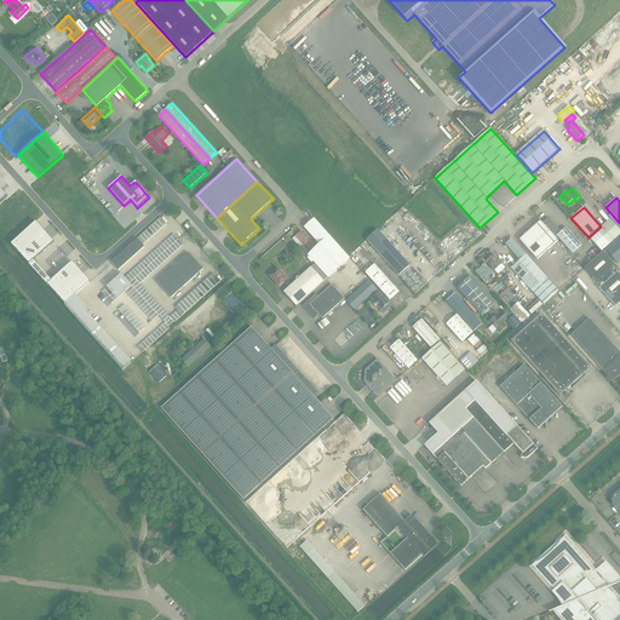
[(314,218),(314,219),(304,228),(320,245),(308,256),(315,264),(328,277),(328,279),(350,259),(314,218)]
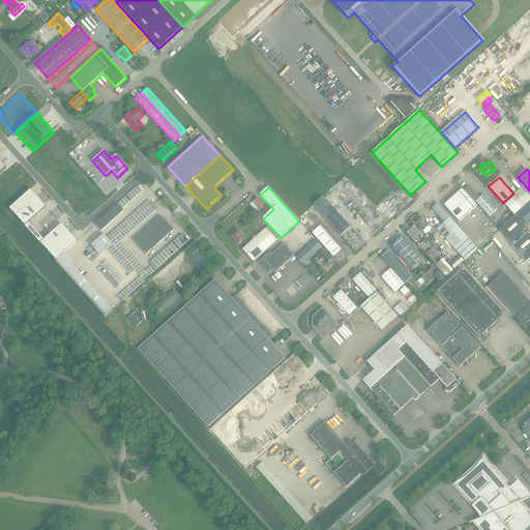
[(469,186),(464,190),(468,195),(475,203),(476,202),(490,216),(498,210),(483,195),(479,198),(472,190),(469,186)]
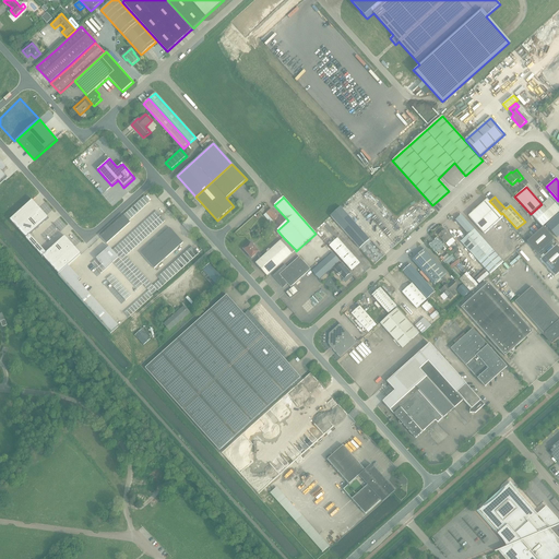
[(558,212),(558,207),(550,198),(532,215),(543,227),(558,212)]
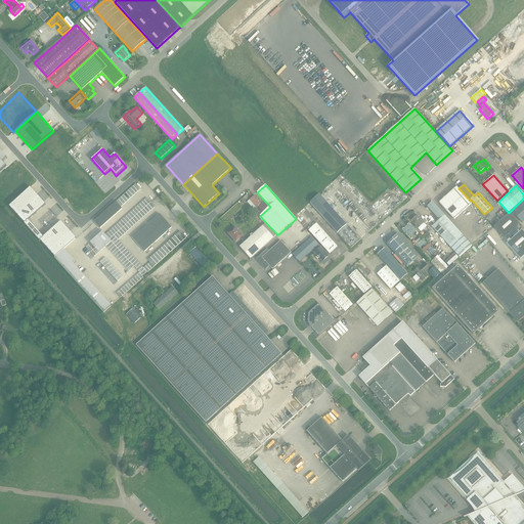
[(30,187),(9,207),(55,258),(63,250),(76,238),(61,222),(43,238),(28,221),(45,205),(30,187)]
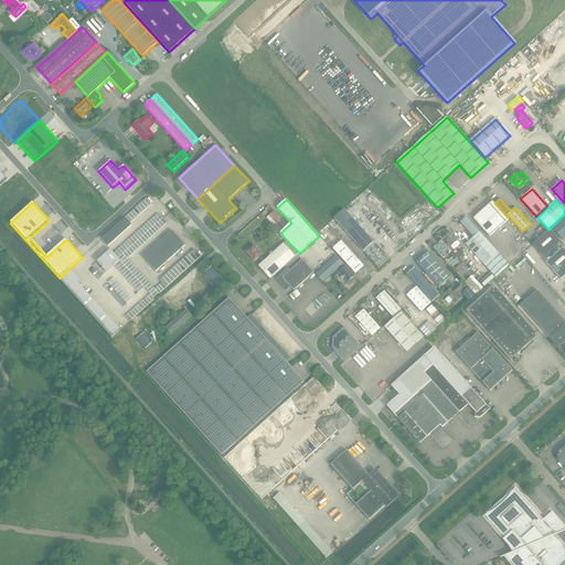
[(493,202),(473,219),(490,236),(509,220),(493,202)]
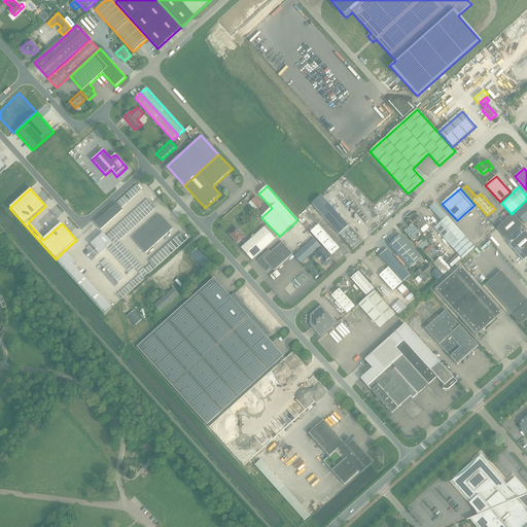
[(312,204),(318,211),(339,235),(348,226),(321,196),(312,204)]
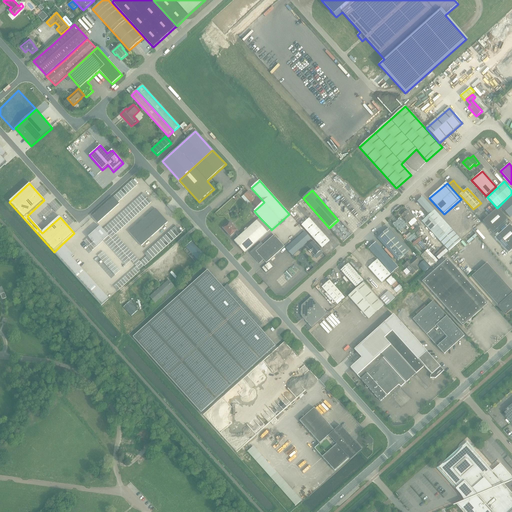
[(248,192),(244,195),(250,203),(255,199),(248,192)]
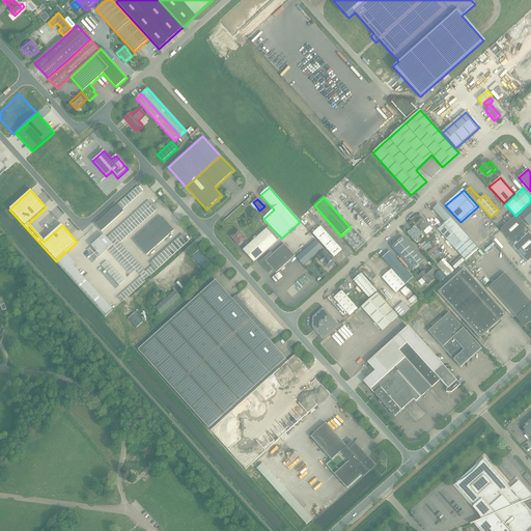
[(530,202),(519,215),(529,226),(530,224),(530,202)]
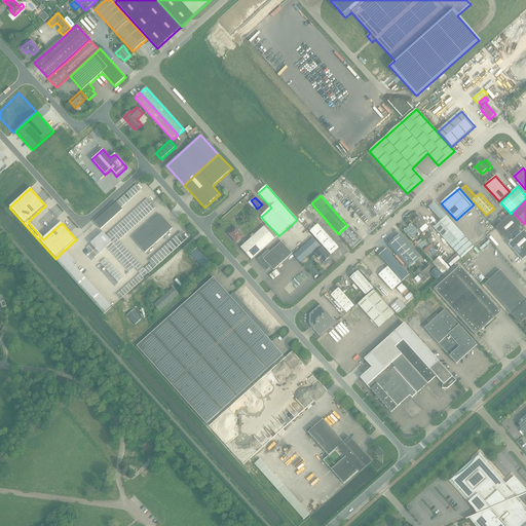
[(116,202),(113,205),(119,213),(122,210),(121,208),(116,202)]
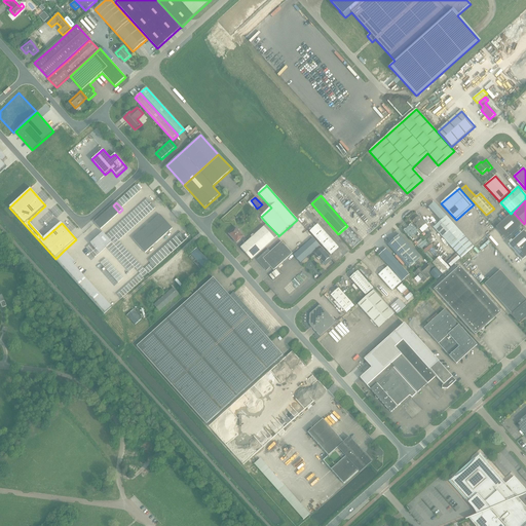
[(434,202),(428,207),(441,221),(434,228),(451,248),(461,258),(474,247),(463,236),(446,217),(434,202)]
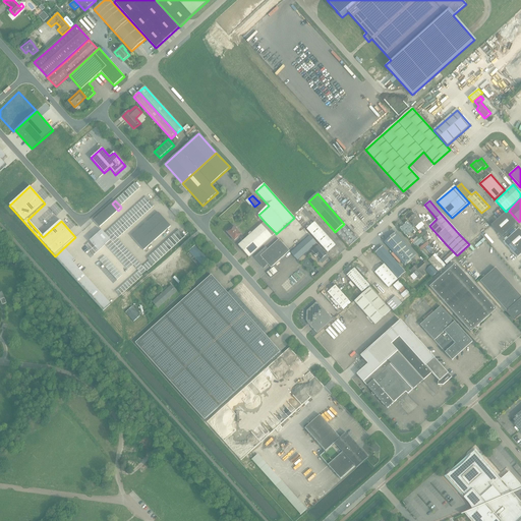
[(112,204),(109,207),(115,213),(118,211),(112,204)]
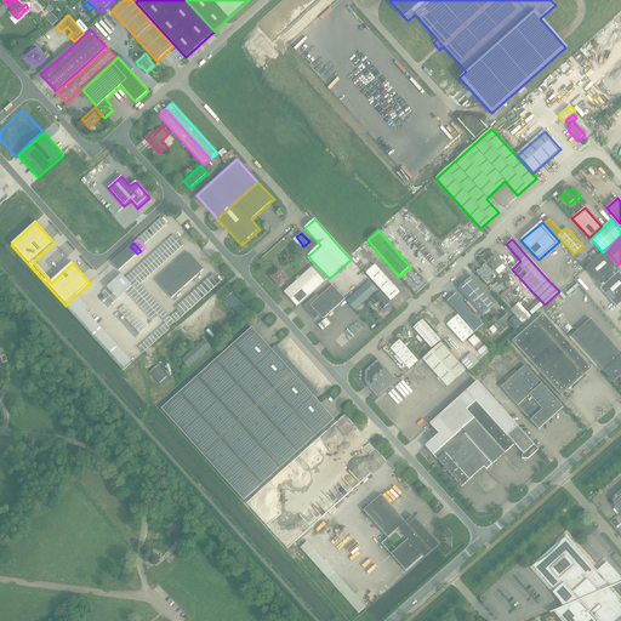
[(130,246),(126,250),(134,257),(137,254),(130,246)]
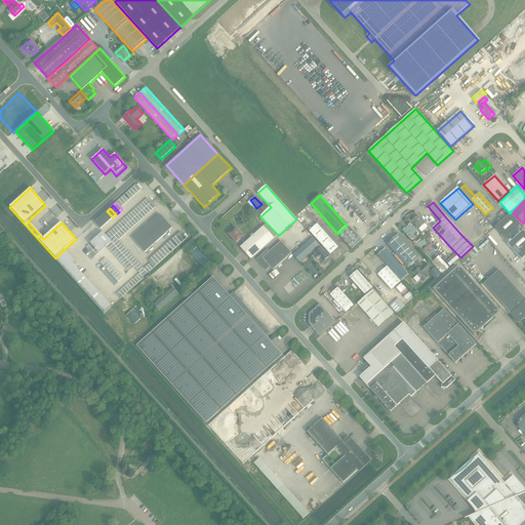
[(107,211),(104,213),(110,220),(113,217),(107,211)]
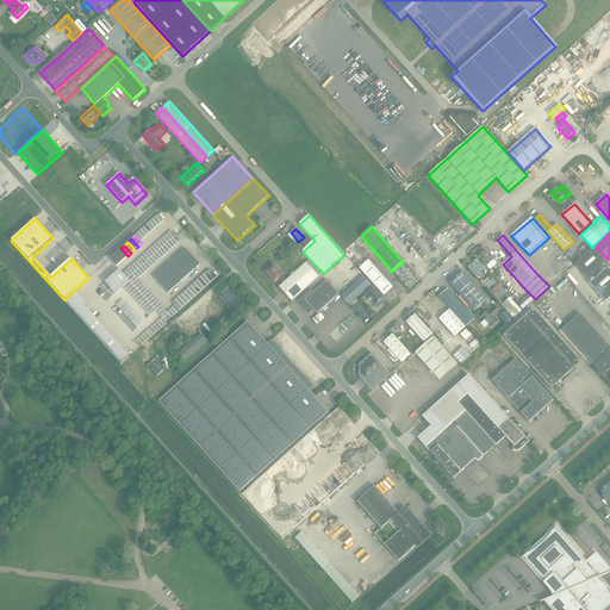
[(120,248),(117,251),(124,260),(128,256),(120,248)]
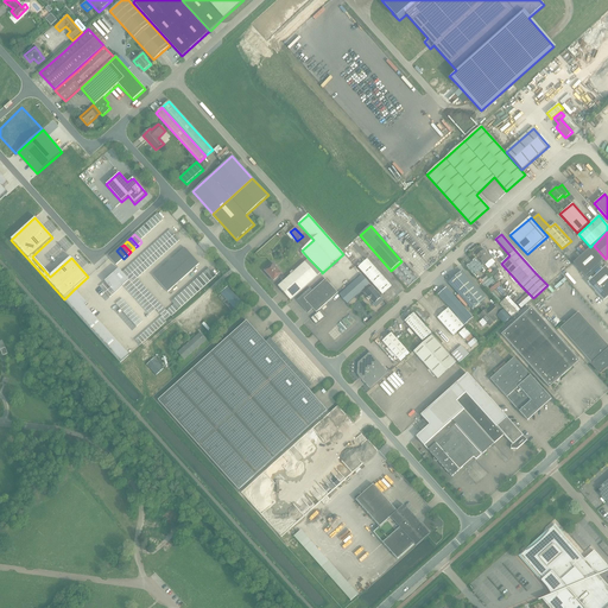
[(590,247),(572,264),(584,277),(603,260),(590,247)]
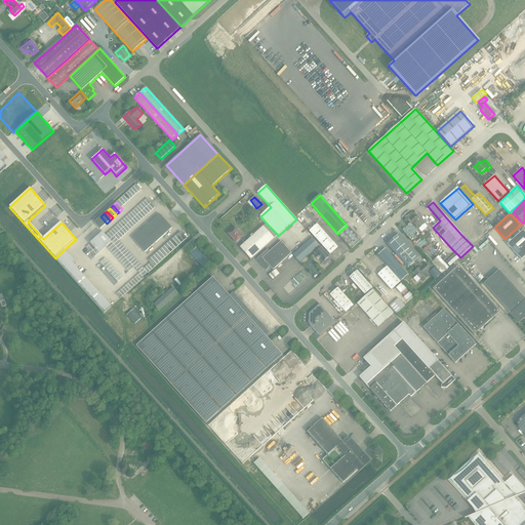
[(160,214),(157,216),(163,224),(166,221),(160,214)]
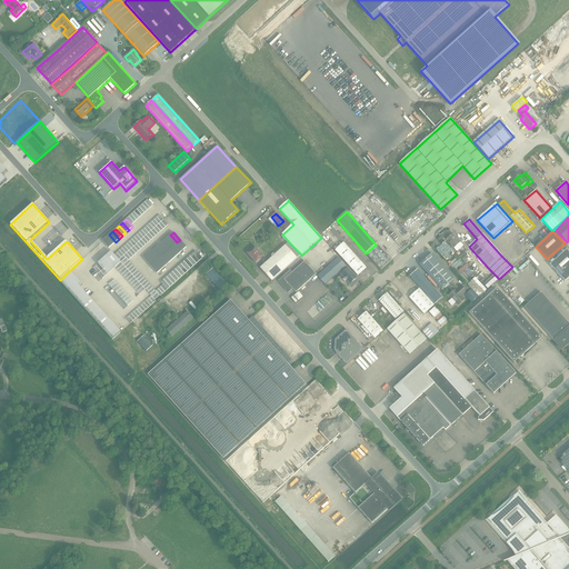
[(106,238),(105,238),(111,246),(116,242),(109,235),(106,238)]
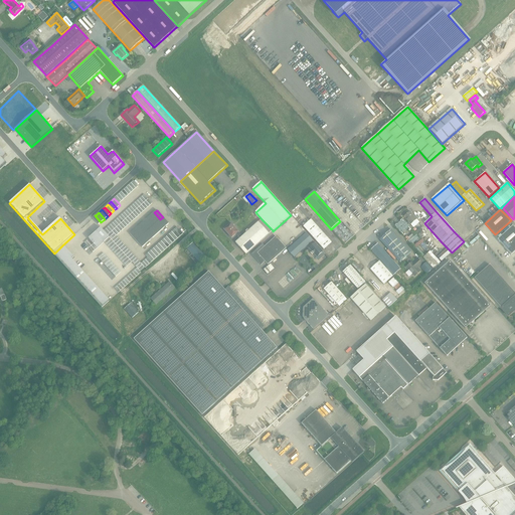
[(154,212),(151,215),(157,221),(160,219),(154,212)]
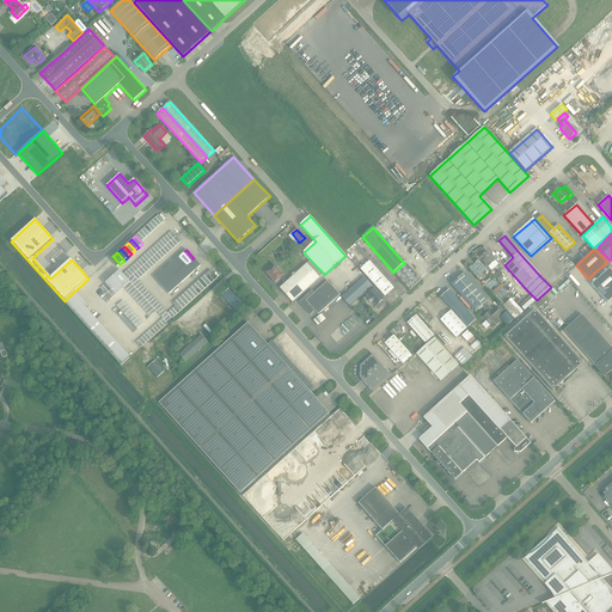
[(488,252),(481,258),(488,267),(495,261),(488,252)]
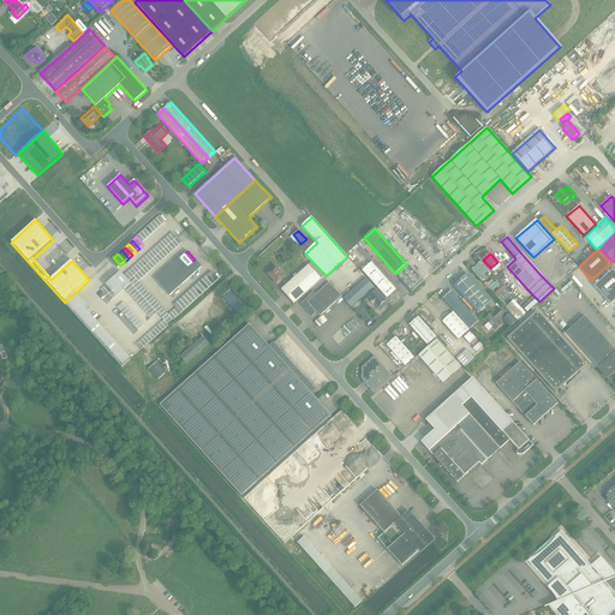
[(113,257),(109,261),(111,261),(117,268),(120,266),(113,257)]
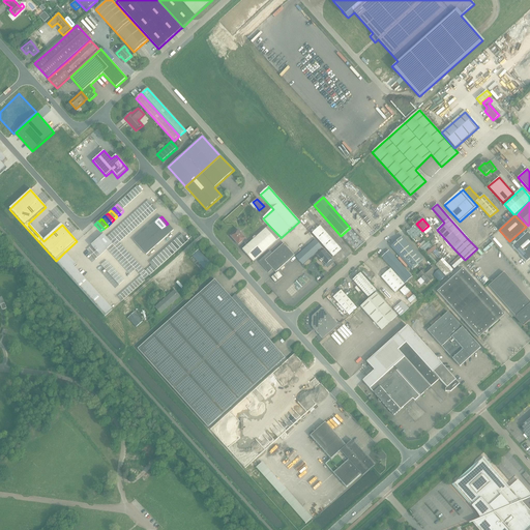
[(155,222),(153,224),(159,231),(162,228),(155,222)]
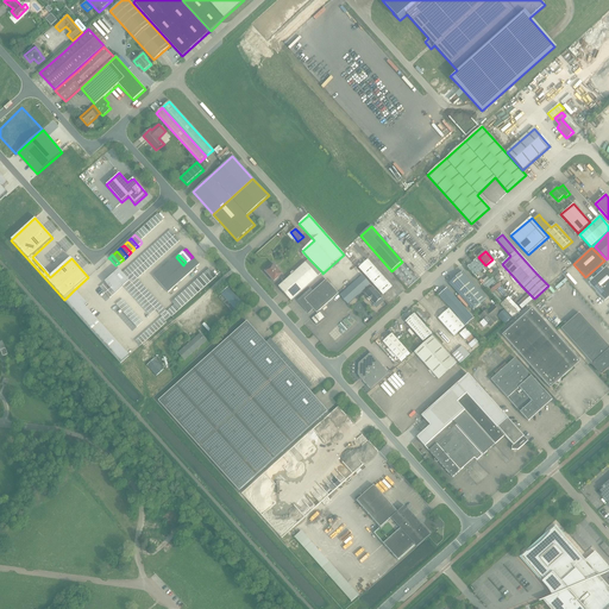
[(176,257),(173,259),(180,268),(183,265),(176,257)]
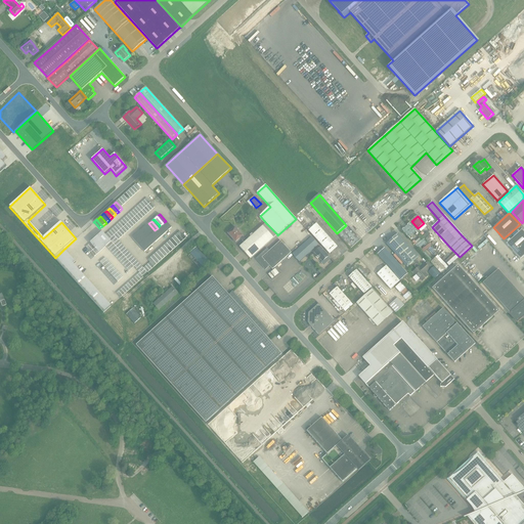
[(166,221),(163,223),(169,230),(172,227),(166,221)]
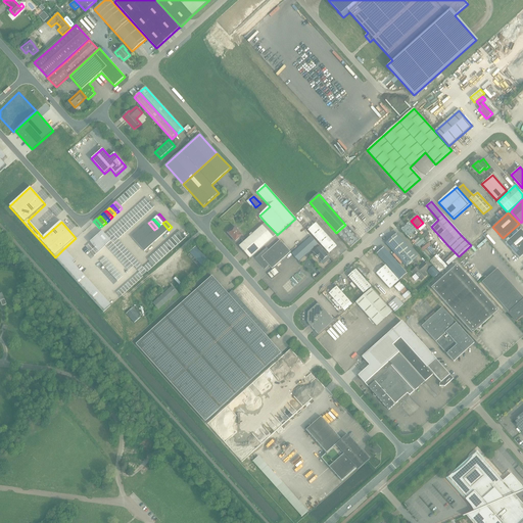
[(148,223),(145,226),(151,232),(154,230),(148,223)]
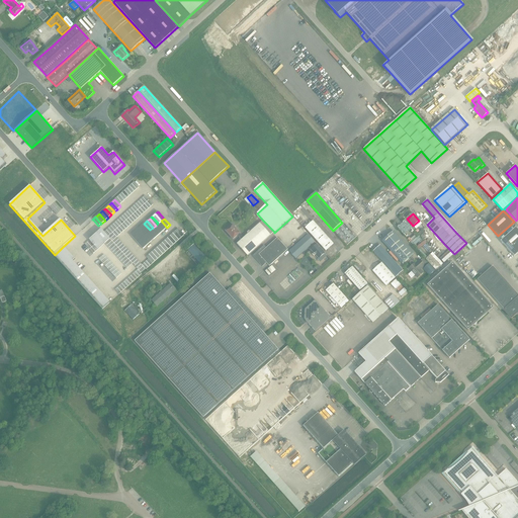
[(161,221),(158,223),(164,230),(167,228),(161,221)]
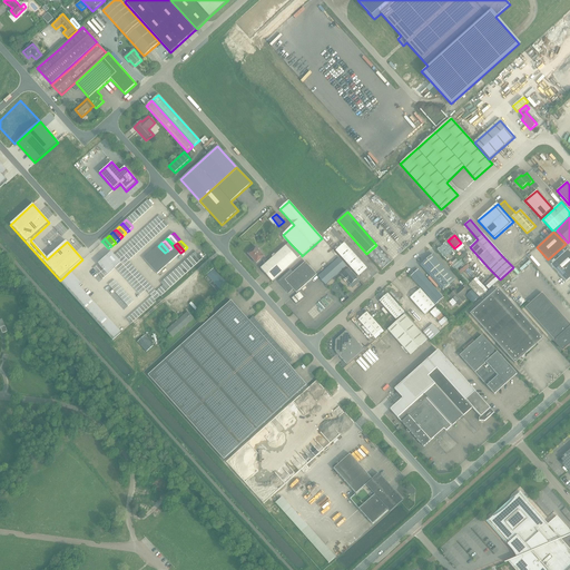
[(272,282),(302,255),(290,243),(286,246),(268,262),(266,264),(261,268),(272,282)]
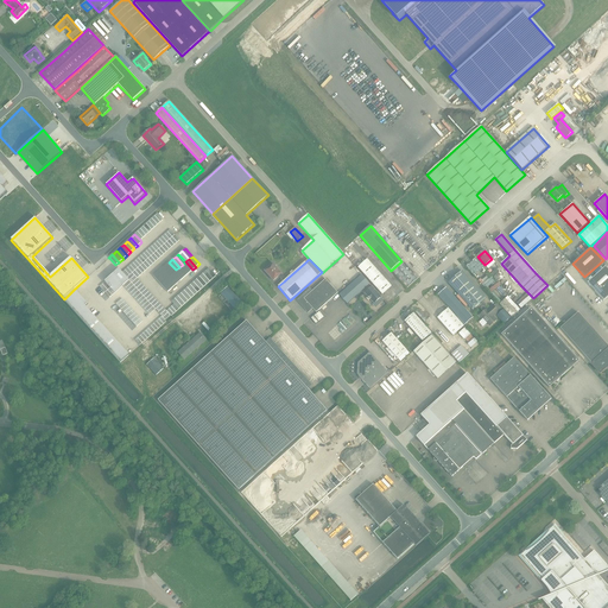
[(382,295),(391,286),(367,259),(358,267),(382,295)]
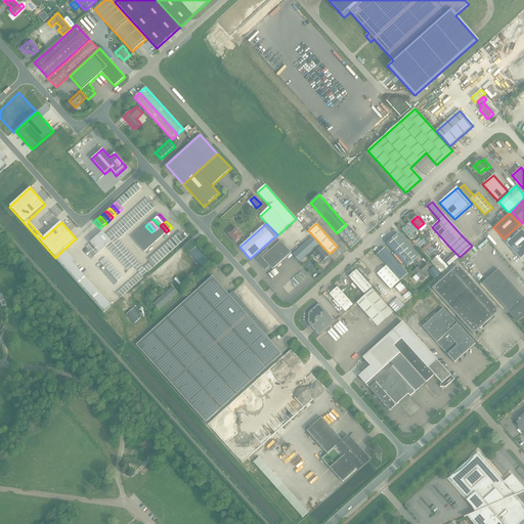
[(160,225),(158,228),(164,234),(166,232),(160,225)]
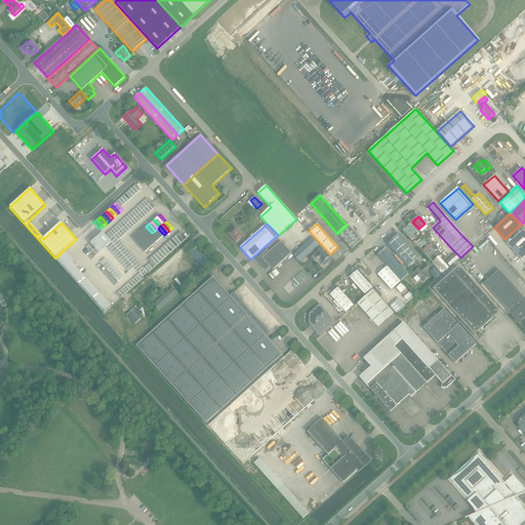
[(146,227),(144,229),(150,236),(152,233),(146,227)]
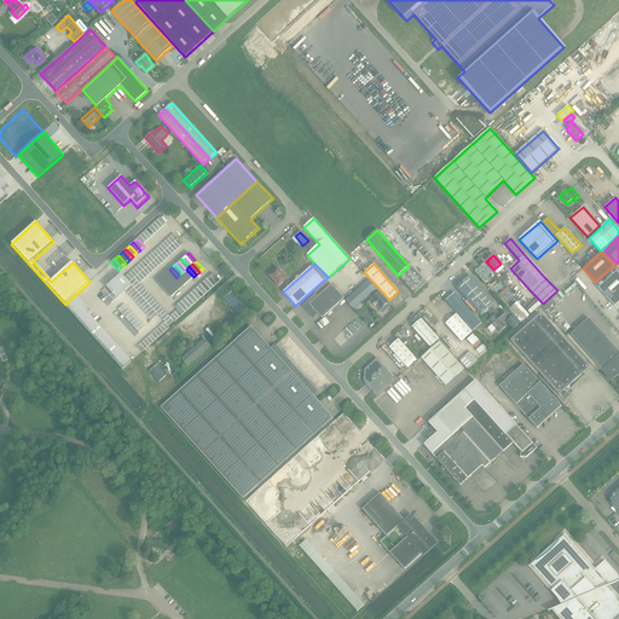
[(284,282),(289,287),(291,284),(287,279),(287,278),(278,268),(270,276),(278,285),(284,282)]
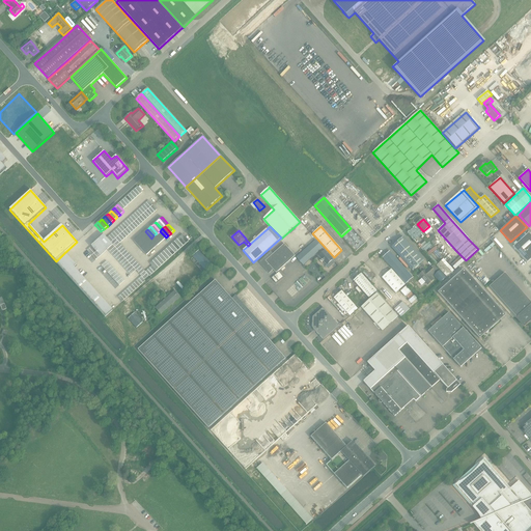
[(145,231),(142,233),(148,241),(151,239),(145,231)]
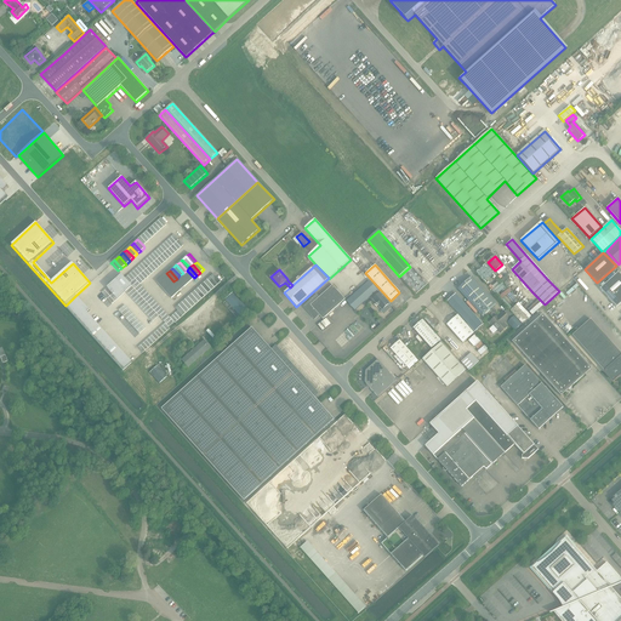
[(187,271),(183,273),(191,281),(194,278),(187,271)]
